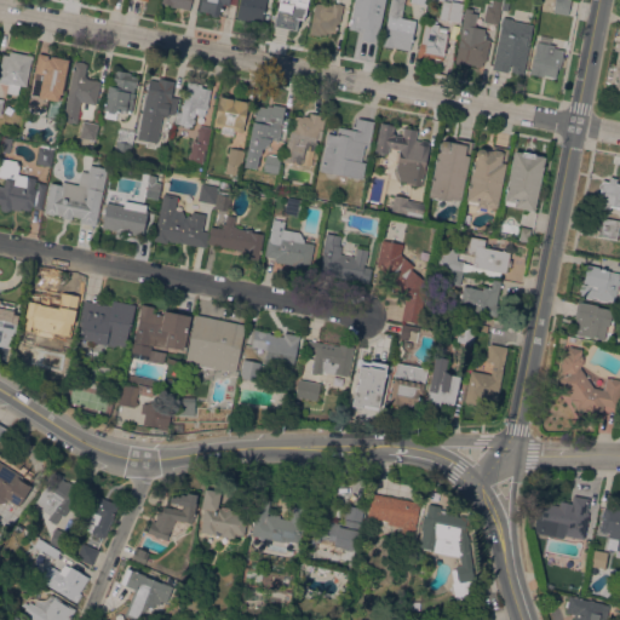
[(191,0),(190,10),(170,6),(171,4),(162,3),(162,0),(191,0)]
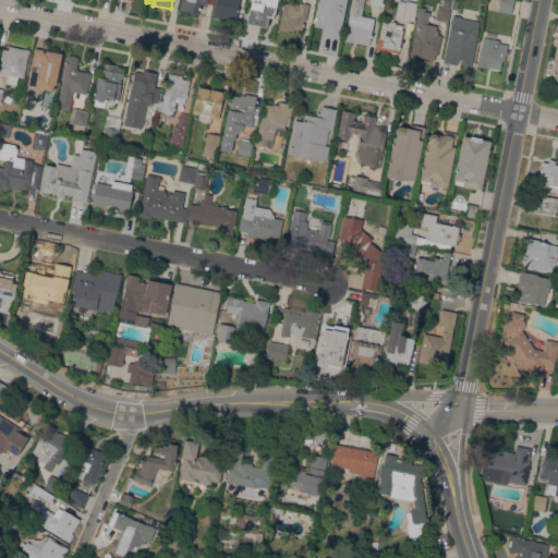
[(180,0),(211,0),(211,3),(206,2),(206,4),(201,3),(198,13),(179,10),(180,0)]
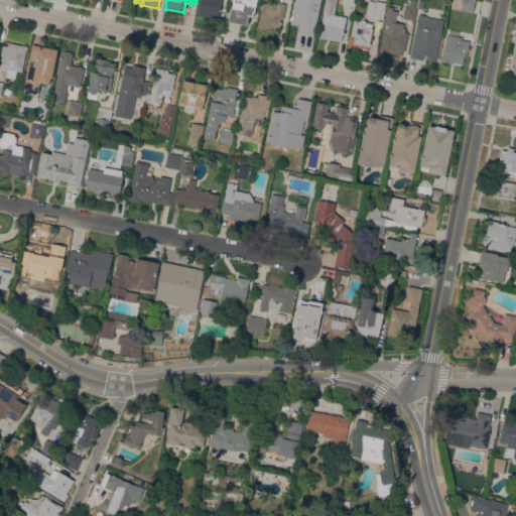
[(200,0),(221,0),(218,19),(197,15),(200,0)]
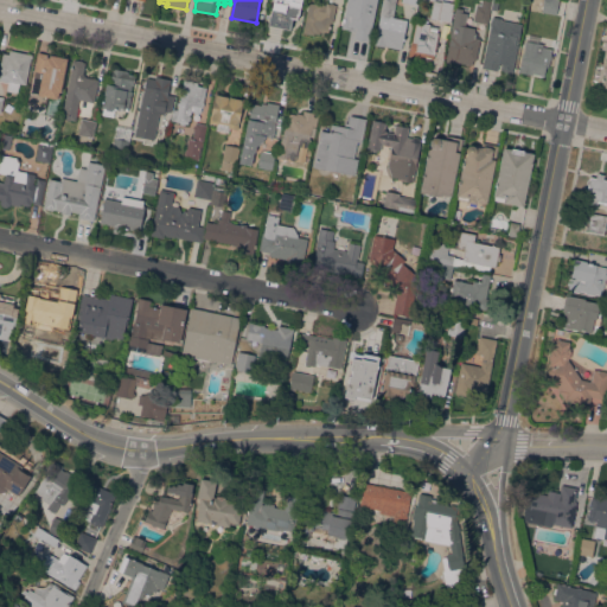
[(274,0),(296,0),(295,5),(296,5),(292,31),(281,29),(282,27),(269,25),(274,0)]
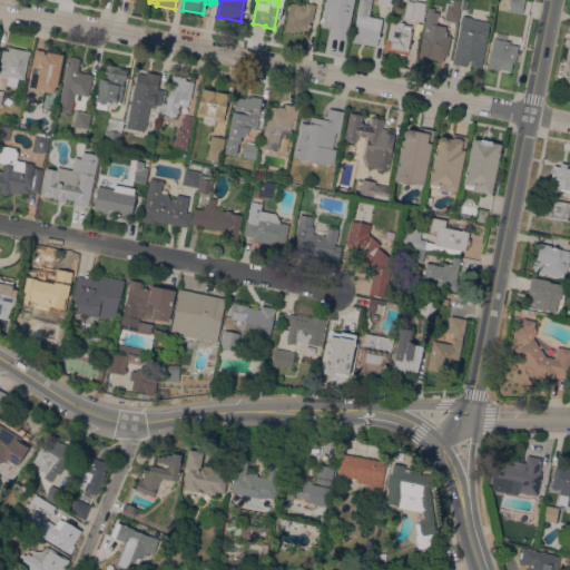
[(335,10),(342,11),(341,17),(347,18),(344,36),(337,35),(337,38),(334,38),(334,39),(330,38),(330,37),(318,35),(323,11),(325,0),(336,0),(336,3),(335,10)]
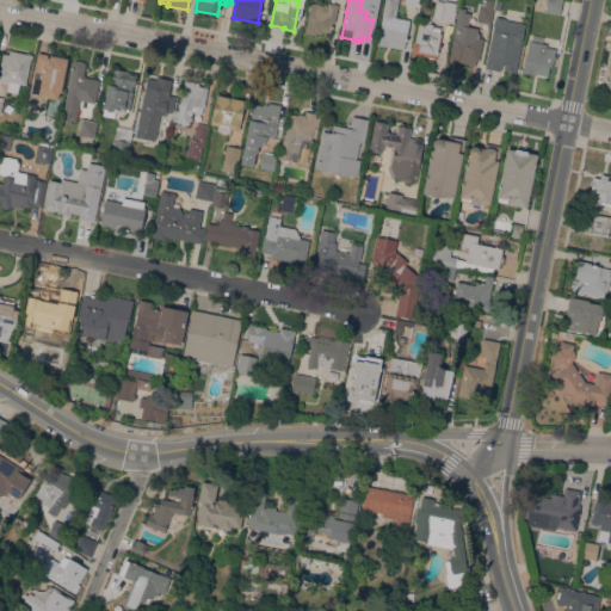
[(387,47),(376,44),(377,39),(384,0),(399,0),(395,17),(409,20),(403,49),(387,45),(387,47)]
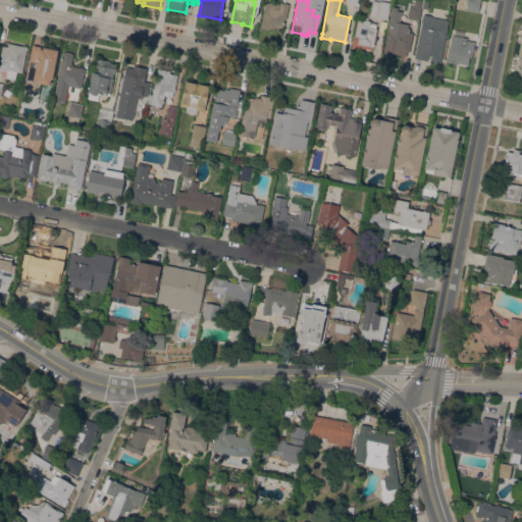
[(370,14),(373,0),(379,1),(380,0),(390,2),(388,7),(389,7),(387,18),(370,14)]
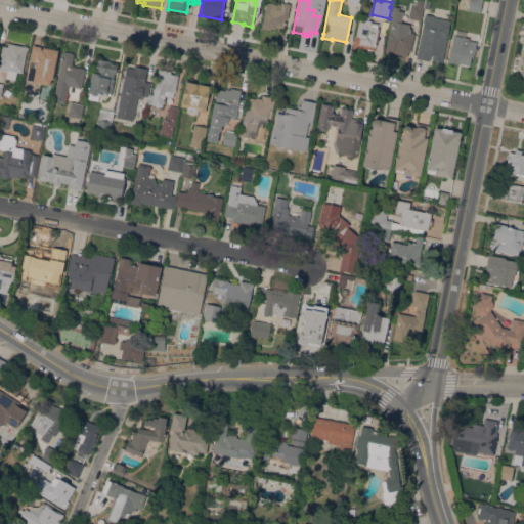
[(424,0),(424,8),(423,8),(421,20),(408,18),(411,4),(415,5),(416,0),(424,0)]
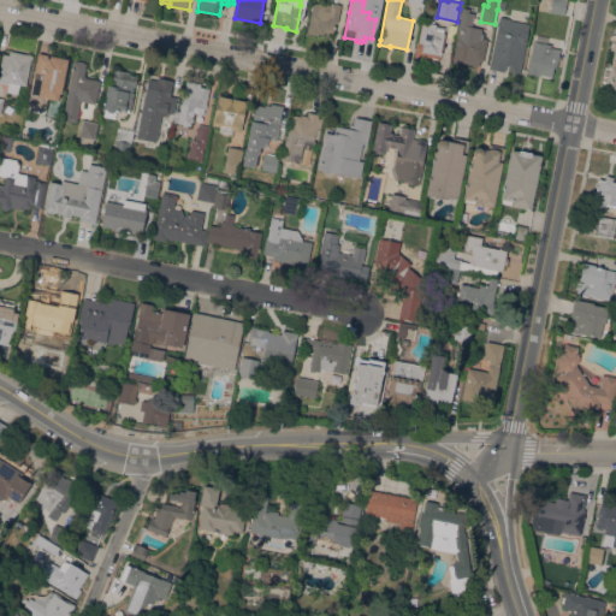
[(552,0),(566,0),(564,15),(550,12),(552,0)]
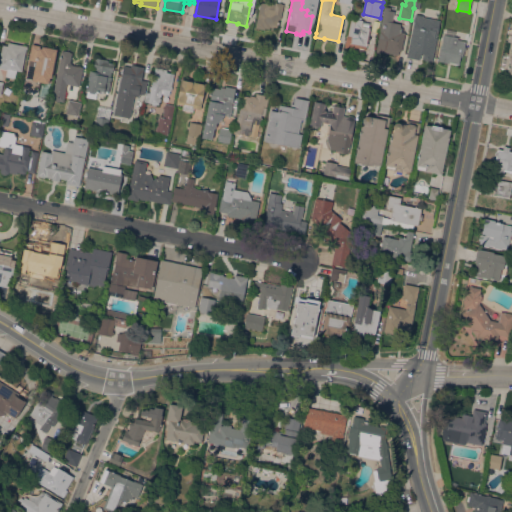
[(260,2),(274,5),(275,2),(283,4),(280,19),(278,19),(276,28),(268,26),(268,28),(265,28),(265,30),(255,28),(260,2)]
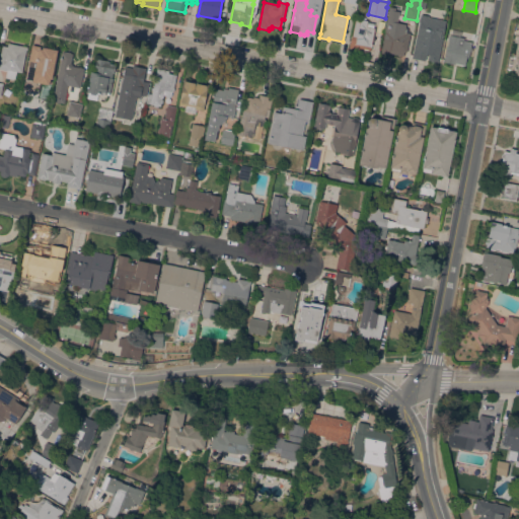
[(389,6),(395,8),(395,10),(399,11),(397,22),(405,24),(405,27),(406,27),(405,32),(410,33),(406,52),(404,51),(403,57),(381,53),(389,6)]
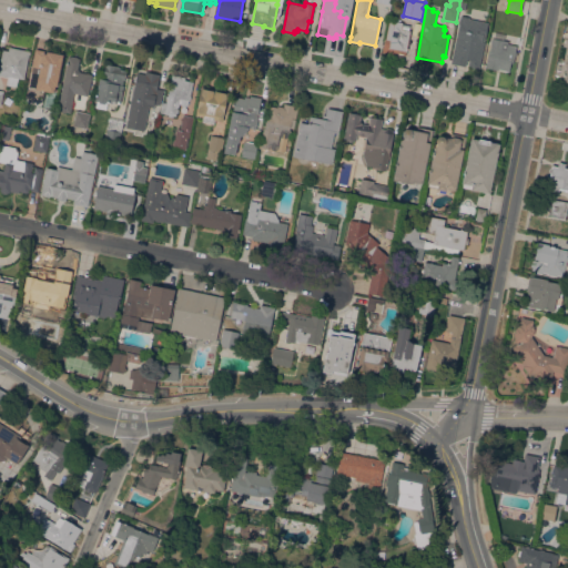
[(460,16),(469,17),(468,19),(488,22),(479,68),(468,66),(469,60),(466,60),(465,67),(450,63),(460,16)]
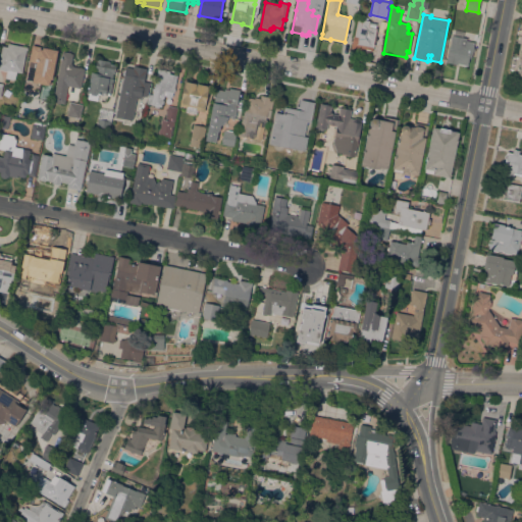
[(352,48),(357,19),(362,20),(362,19),(369,20),(369,21),(376,22),(375,28),(377,28),(375,37),(377,38),(376,41),(374,41),(373,50),(364,48),(363,50),(352,48)]
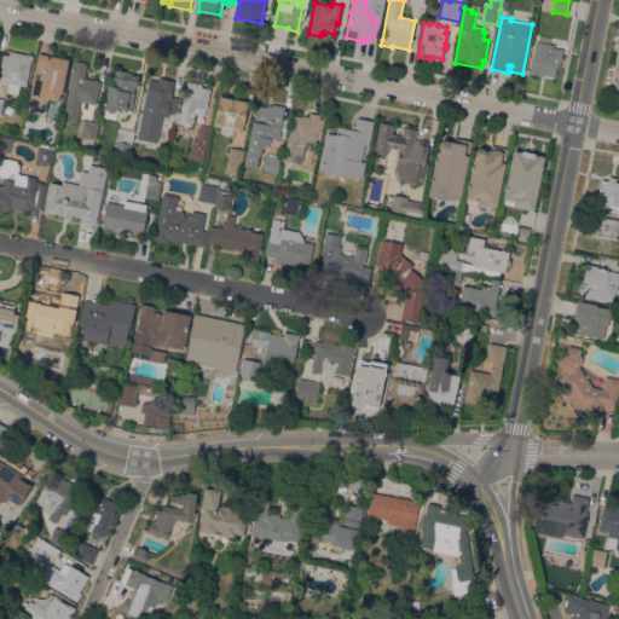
[(536,41),(538,42),(539,35),(550,38),(549,44),(554,45),(553,48),(562,50),(559,69),(556,68),(555,76),(542,74),(542,76),(528,74),(532,55),(534,55),(536,41)]
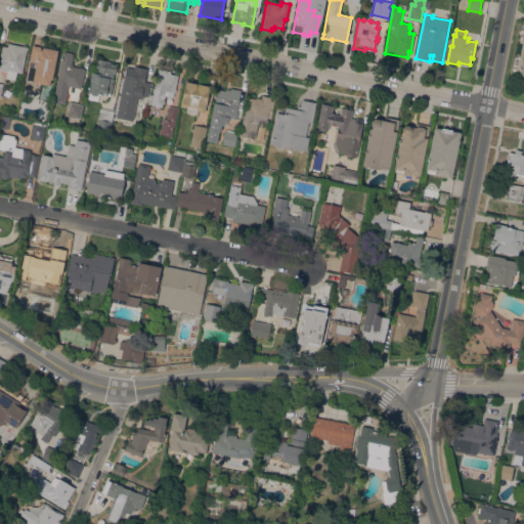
[(0,57),(2,46),(7,47),(8,43),(28,47),(28,50),(27,50),(22,73),(16,72),(14,80),(5,78),(7,71),(0,69),(0,57)]
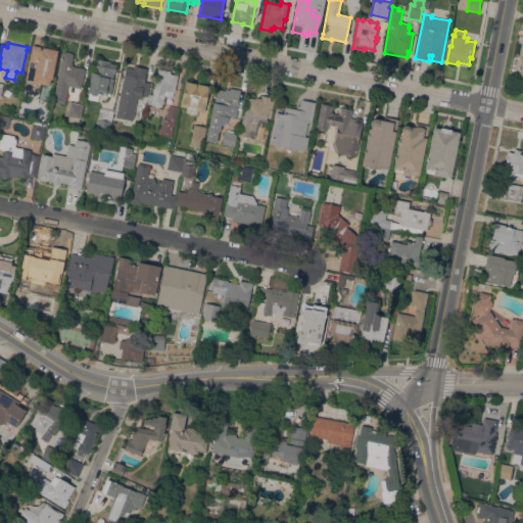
[(32,45),(58,50),(52,79),(51,78),(51,81),(48,80),(47,84),(42,83),(40,92),(24,88),(32,45)]
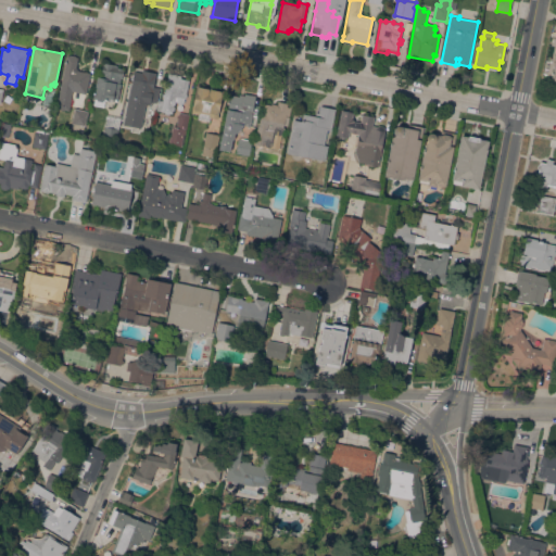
[(66,55),(77,58),(76,66),(78,71),(90,73),(85,93),(73,91),(68,111),(57,109),(66,55)]
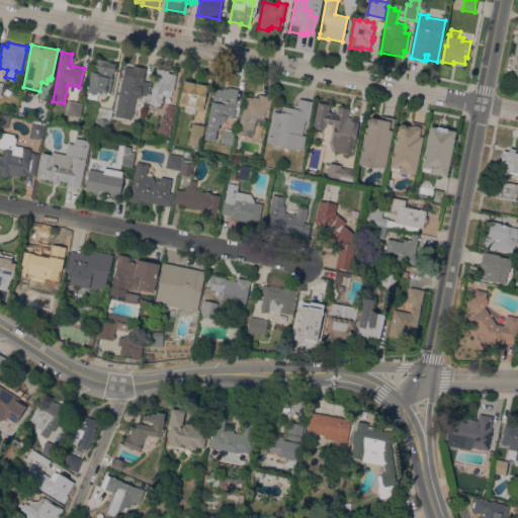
[(97,94),(96,100),(87,98),(88,92),(86,92),(90,71),(94,72),(96,58),(109,61),(108,64),(115,65),(113,74),(112,73),(111,78),(112,78),(110,89),(109,89),(108,95),(104,94),(104,92),(99,91),(99,94),(97,94)]
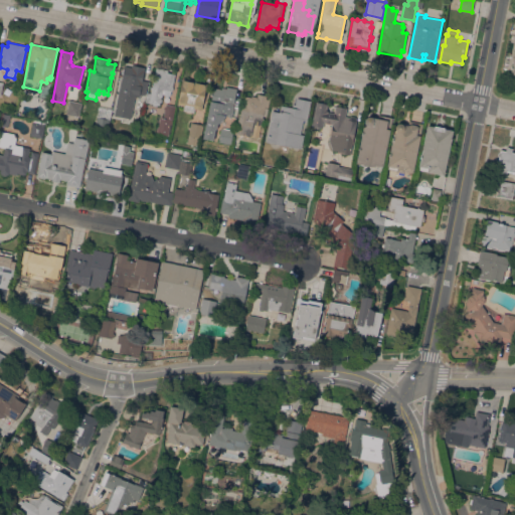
[(132,65),(145,67),(144,70),(150,71),(146,96),(139,95),(138,96),(134,96),(130,119),(113,115),(121,78),(123,65),(131,66),(132,65)]
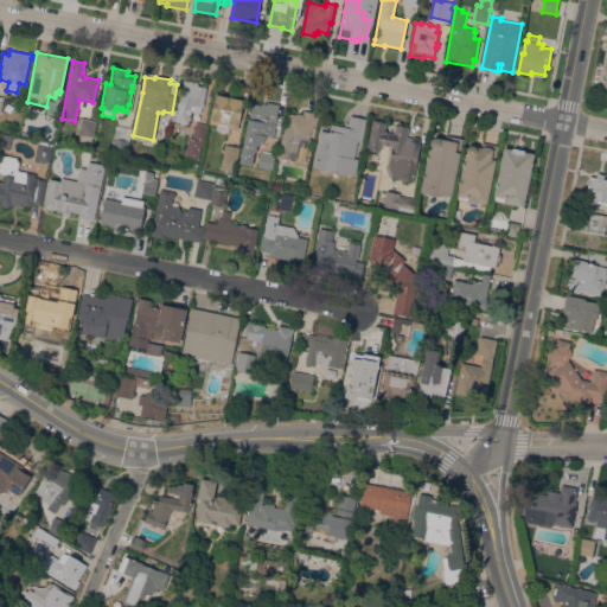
[(179,103),(183,83),(213,89),(211,102),(203,100),(203,107),(200,107),(200,113),(198,112),(198,114),(195,114),(195,112),(190,110),(190,116),(191,116),(190,121),(189,120),(187,123),(184,123),(184,125),(179,125),(180,121),(171,120),(172,113),(177,114),(178,102),(179,103)]
